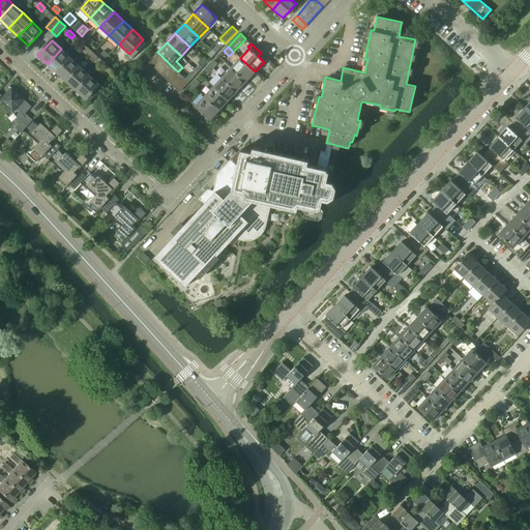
[(90,56),(93,53),(88,48),(85,51),(90,56)]
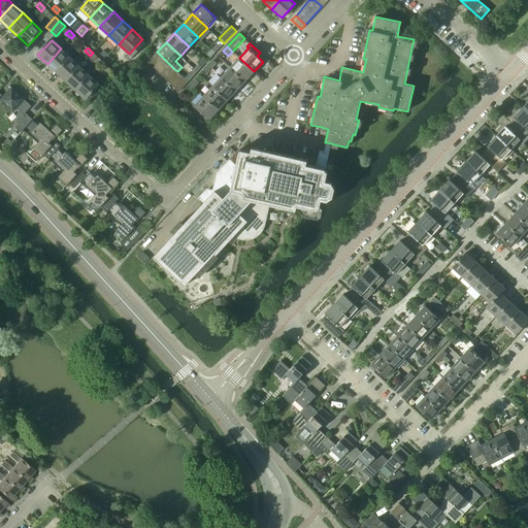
[(47,64),(57,72),(70,58),(61,48),(47,64)]
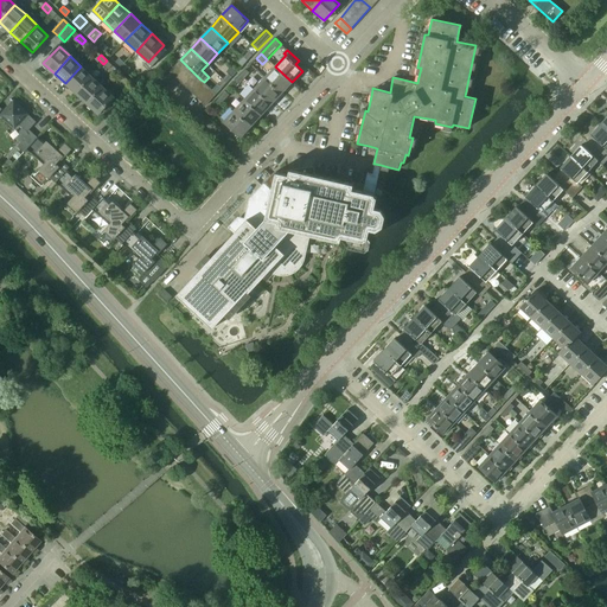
[(121,66),(125,63),(119,57),(115,62),(121,66)]
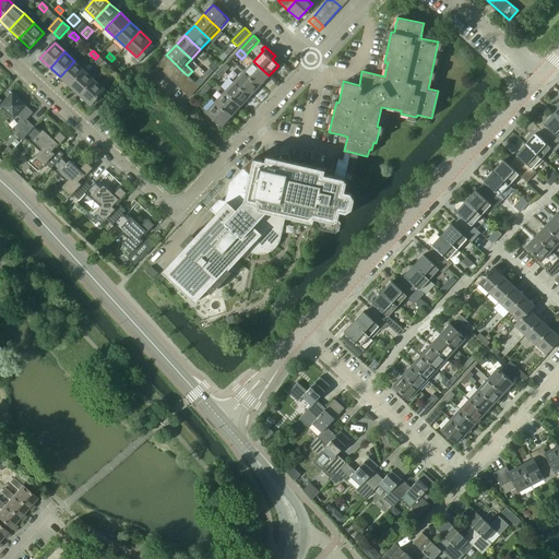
[(156,66),(162,71),(171,60),(166,55),(156,66)]
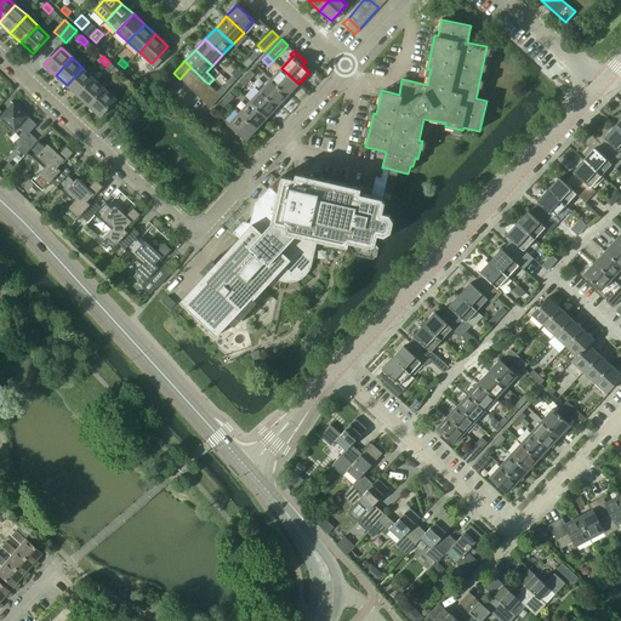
[(180,79),(184,84),(195,72),(191,67),(180,79)]
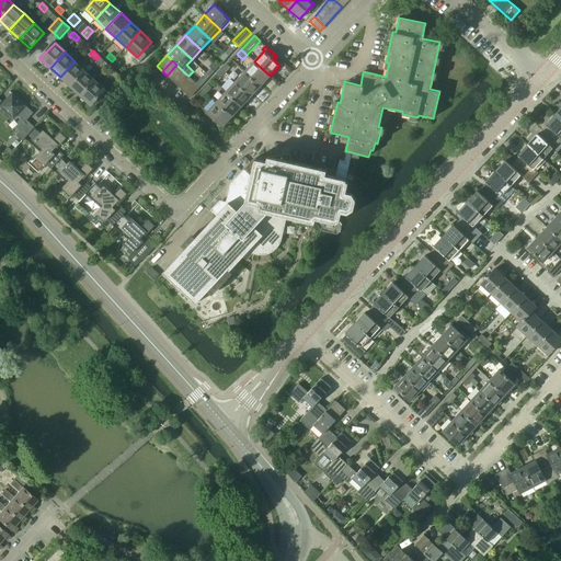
[(60,77),(70,87),(84,70),(75,61),(60,77)]
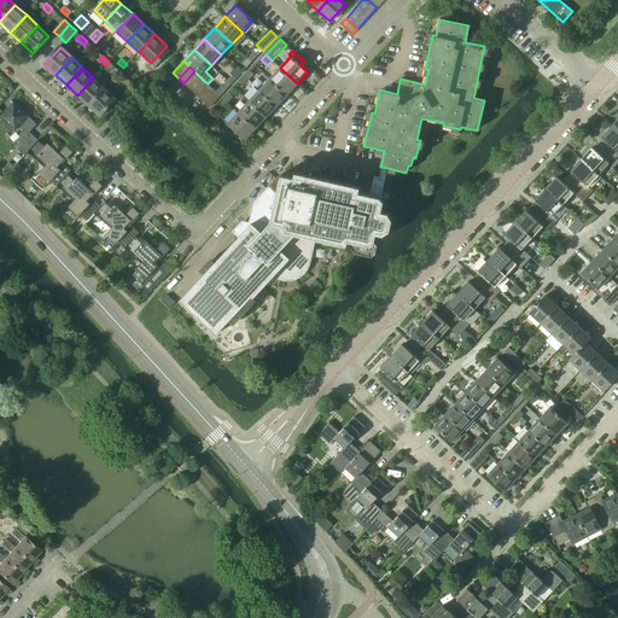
[(280,68),(269,79),(287,95),(297,83),(280,68)]
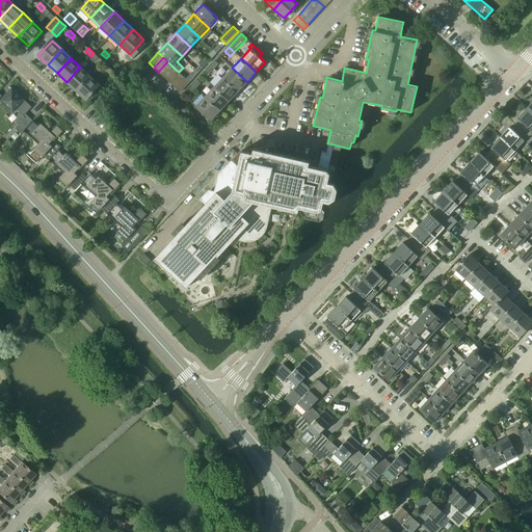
[(158,72),(162,76),(171,65),(167,61),(158,72)]
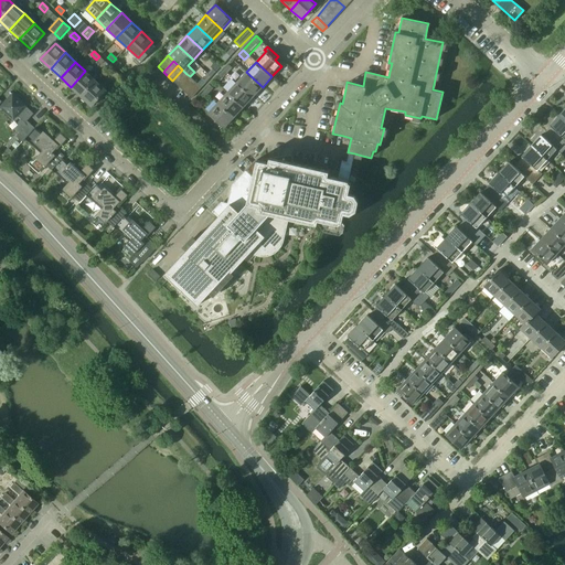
[(119,75),(114,70),(110,74),(116,78),(119,75)]
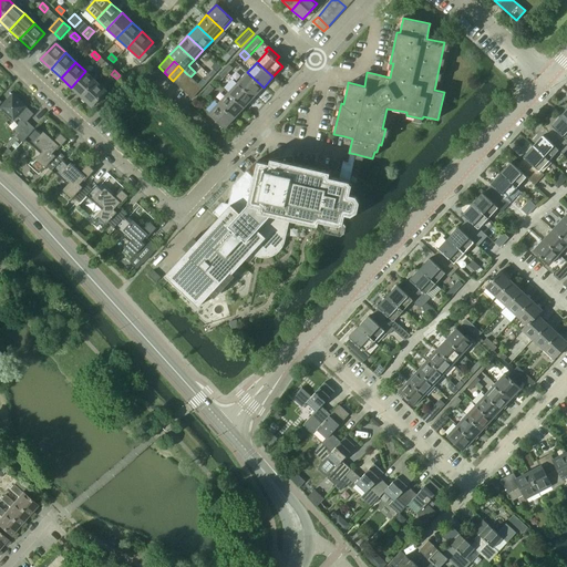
[(173,81),(177,84),(187,74),(183,70),(173,81)]
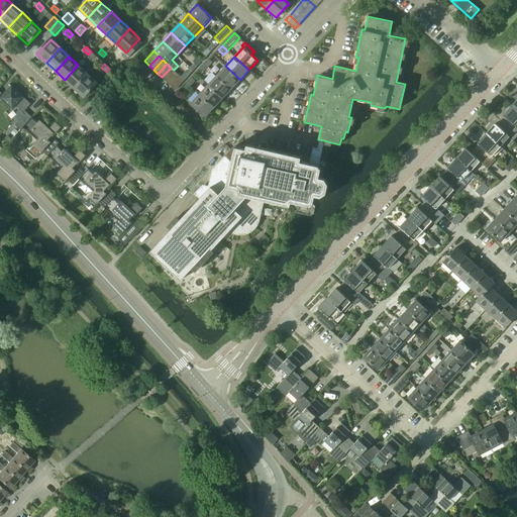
[(65,80),(75,88),(88,74),(78,65),(65,80)]
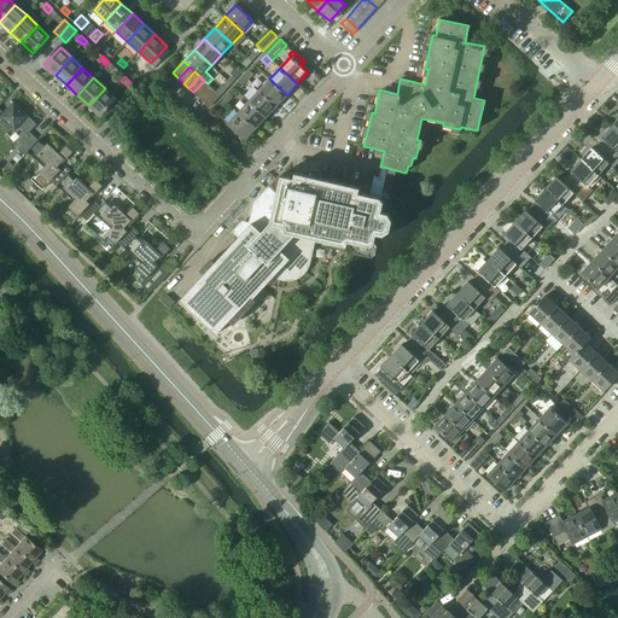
[(269,79),(260,91),(277,106),(287,95),(269,79)]
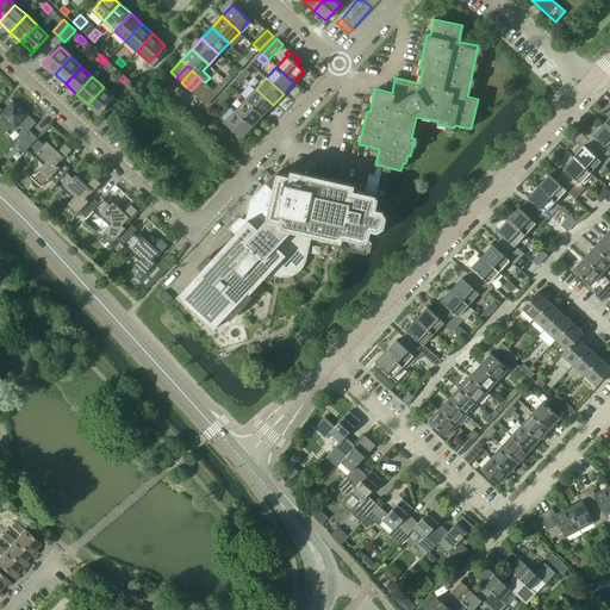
[(191,91),(197,97),(206,85),(205,82),(201,80),(191,91)]
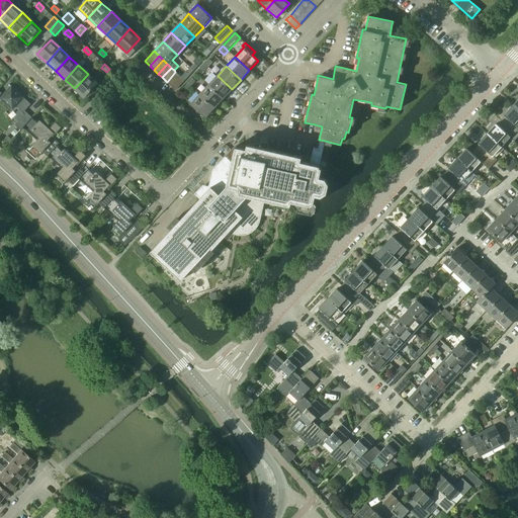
[(167,82),(171,86),(180,76),(175,72),(167,82)]
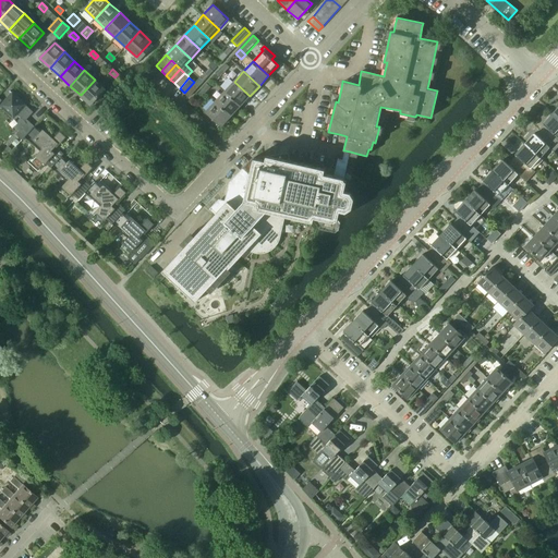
[(95,80),(81,95),(91,105),(105,89),(95,80)]
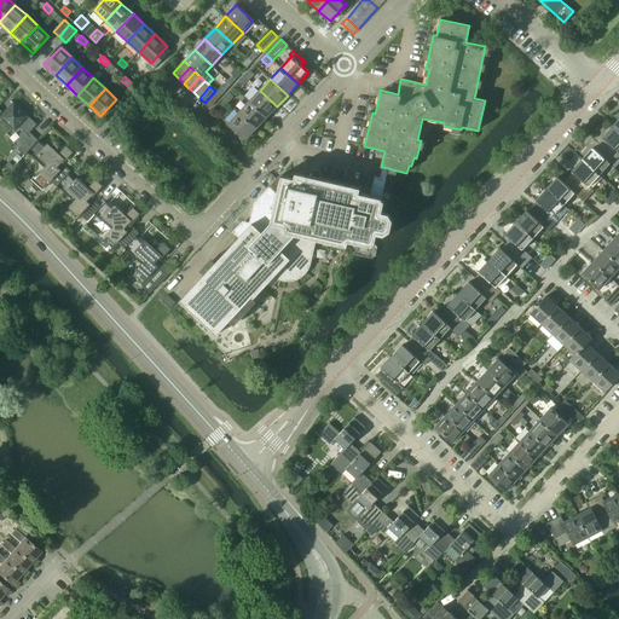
[(215,91),(204,103),(210,108),(221,97),(215,91)]
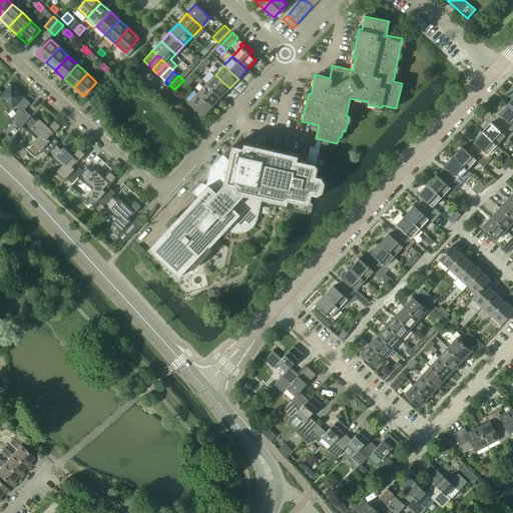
[(215,75),(206,84),(221,97),(229,88),(215,75)]
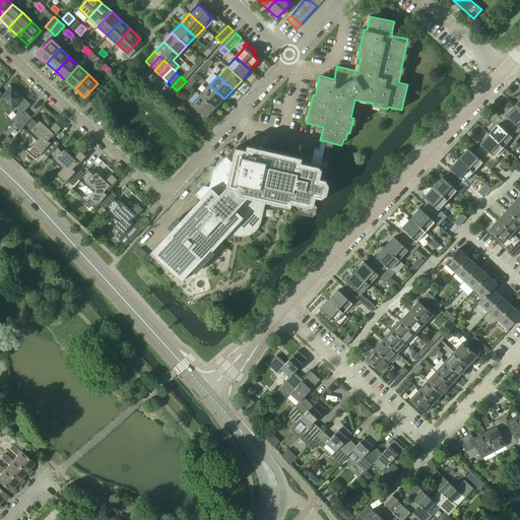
[(209,85),(201,94),(215,108),(224,99),(209,85)]
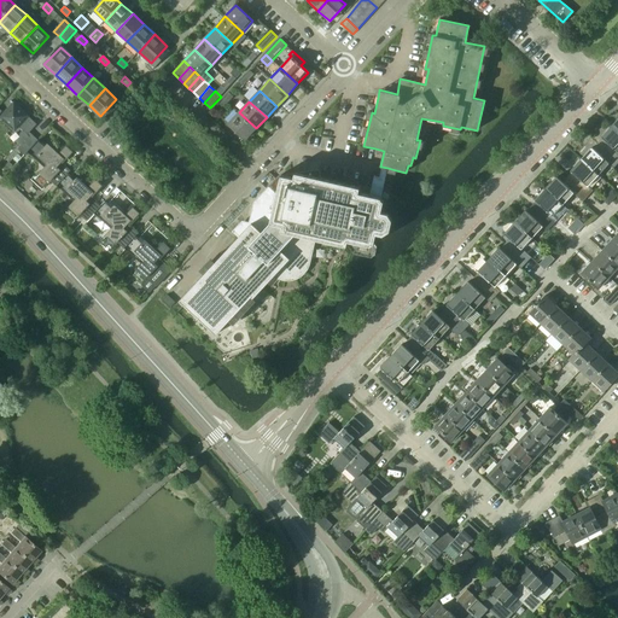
[(18,127),(28,135),(38,124),(15,104),(1,117),(16,130),(18,127)]
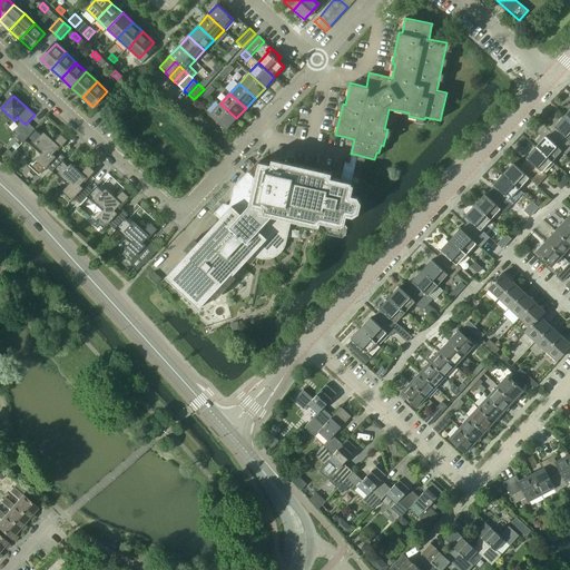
[(236,118),(220,104),(210,115),(226,129),(236,118)]
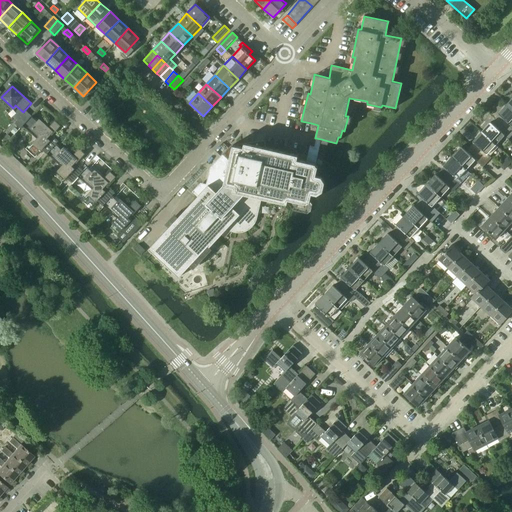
[(500,114),(495,118),(511,133),(511,107),(507,104),(499,113),(500,114)]
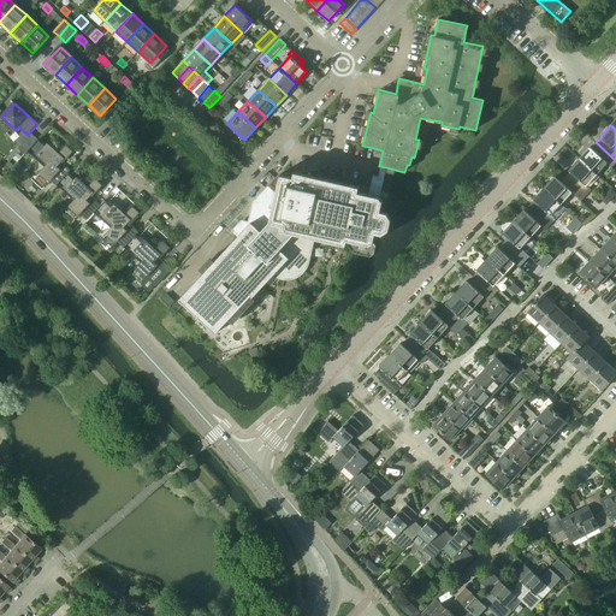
[(18,148),(24,154),(37,140),(31,134),(18,148)]
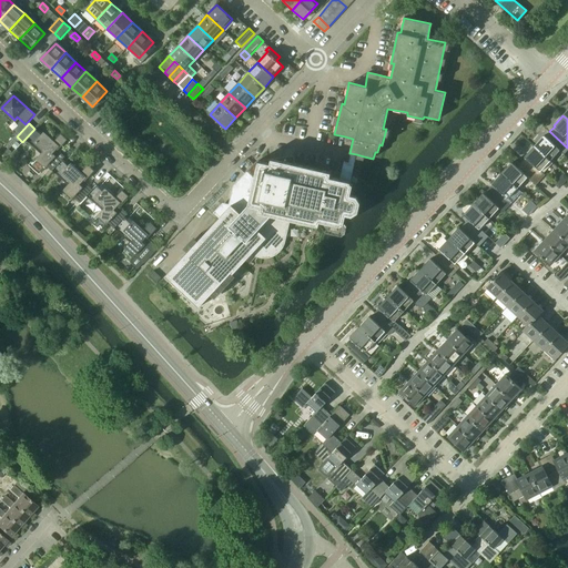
[(34,129),(22,142),(26,140),(41,155),(38,159),(50,170),(46,174),(48,176),(53,171),(52,171),(62,160),(64,156),(58,151),(68,140),(61,133),(53,142),(46,134),(43,137),(34,129)]
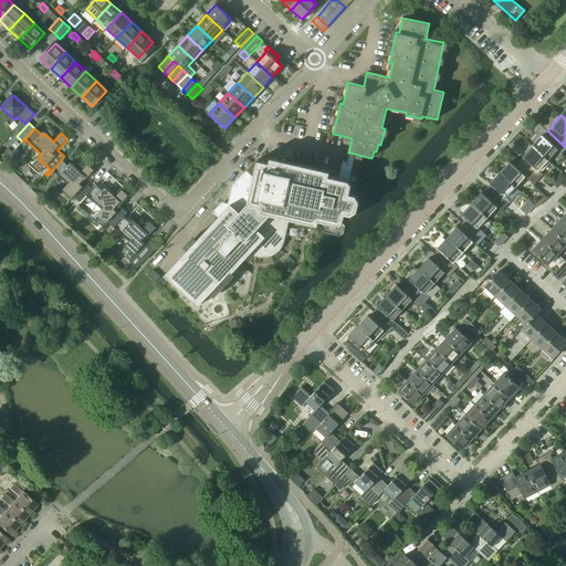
[(562,154),(565,148),(565,147),(547,130),(544,135),(543,134),(532,145),(547,159),(557,149),(562,154)]
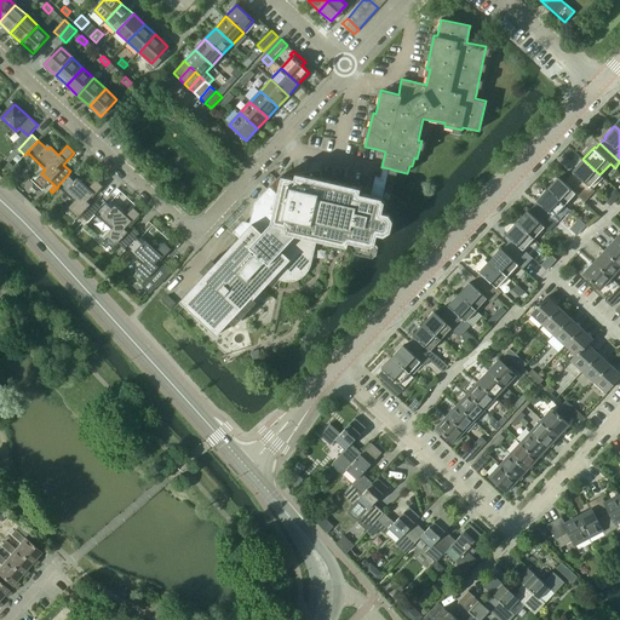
[(574,171),(568,177),(590,196),(595,189),(590,185),(600,174),(583,159),(573,170),(574,171)]
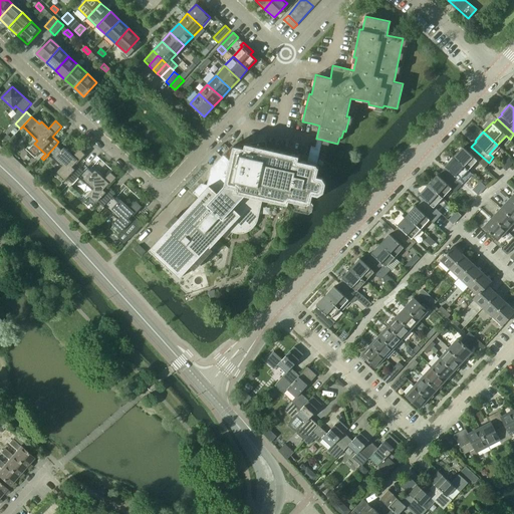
[(199,198),(150,251),(179,277),(209,246),(210,247),(228,229),(230,230),(235,231),(240,231),(244,231),(248,229),(252,226),(255,222),(256,217),(261,198),(288,204),(289,200),(292,200),(295,201),(308,204),(308,203),(310,202),(311,203),(313,193),(318,194),(323,191),(325,182),(322,178),(317,176),(319,167),(319,166),(318,166),(317,165),(317,164),(316,164),(318,157),(322,140),(317,139),(315,148),(311,147),(307,162),(299,160),(300,156),(265,148),(246,144),(245,145),(245,148),(234,146),(233,149),(230,151),(228,153),(221,160),(224,162),(223,166),(217,164),(212,170),(208,188),(202,194),(197,189),(193,193),(199,198)]
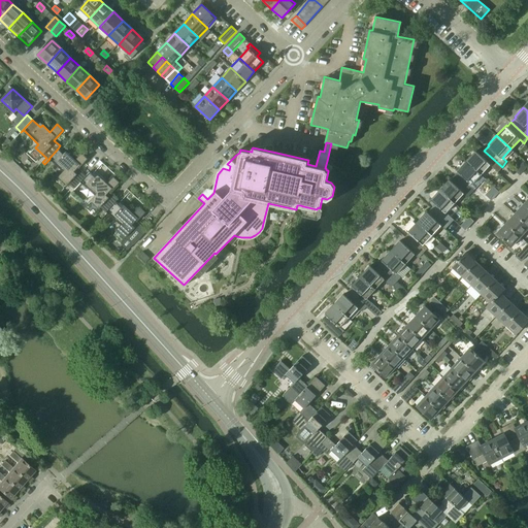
[(61,152),(58,149),(48,159),(50,159),(64,172),(60,176),(72,188),(70,190),(72,193),(81,183),(83,183),(81,182),(87,175),(78,168),(88,159),(81,153),(75,161),(66,154),(65,155),(61,151),(61,152)]
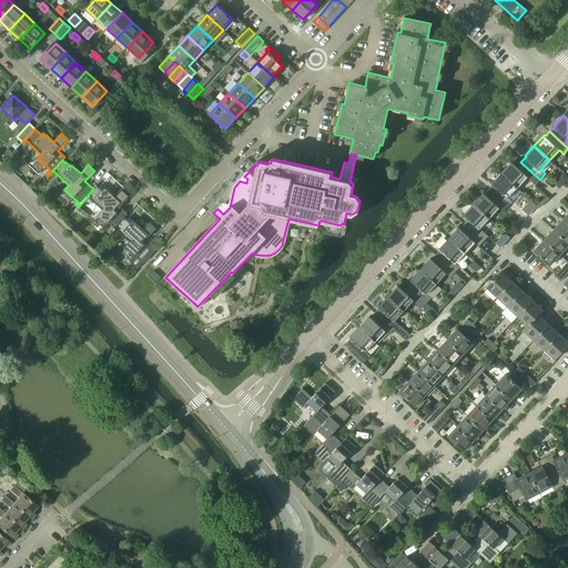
[(513,162),(501,173),(517,188),(527,176),(536,184),(540,180),(520,162),(517,166),(513,162)]
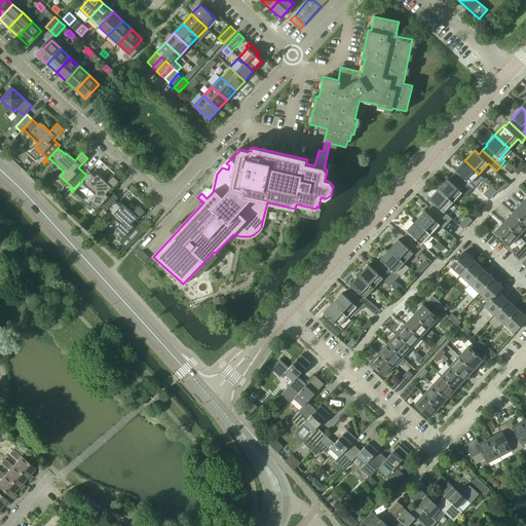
[(456,171),(452,176),(470,191),(475,186),(471,183),(479,174),(464,160),(456,170),(456,171)]
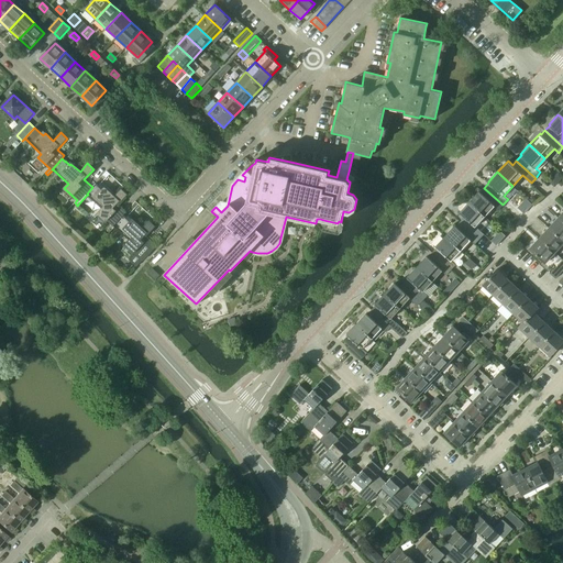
[(98,213),(110,224),(106,231),(107,232),(105,234),(107,235),(114,227),(113,225),(123,216),(123,214),(125,212),(118,206),(128,195),(121,188),(113,197),(100,185),(98,187),(95,185),(92,187),(87,194),(88,195),(87,195),(102,209),(98,213)]
